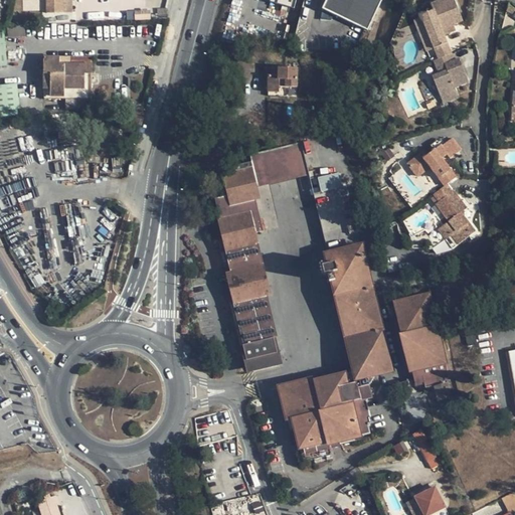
[(64,0),(46,0),(48,13),(65,12),(64,0)]
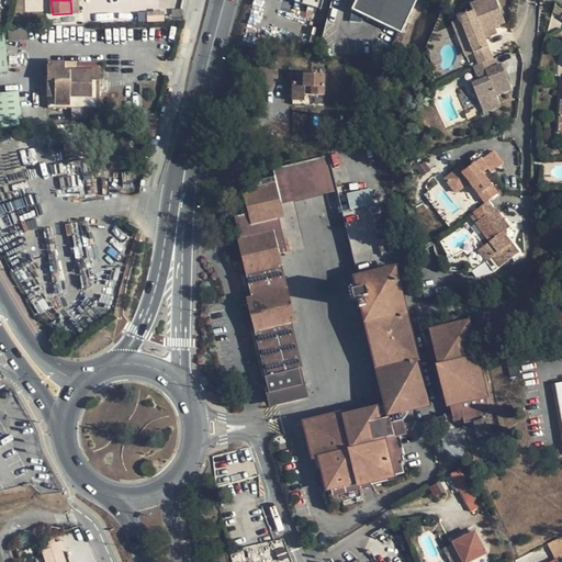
[(327,0),(300,0),(300,3),(326,9),(327,0)]
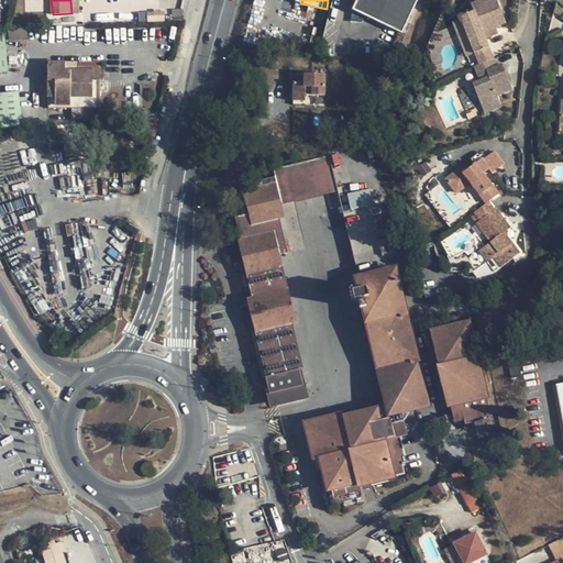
[(419,0),(361,0),(354,14),(403,37),(419,0)]
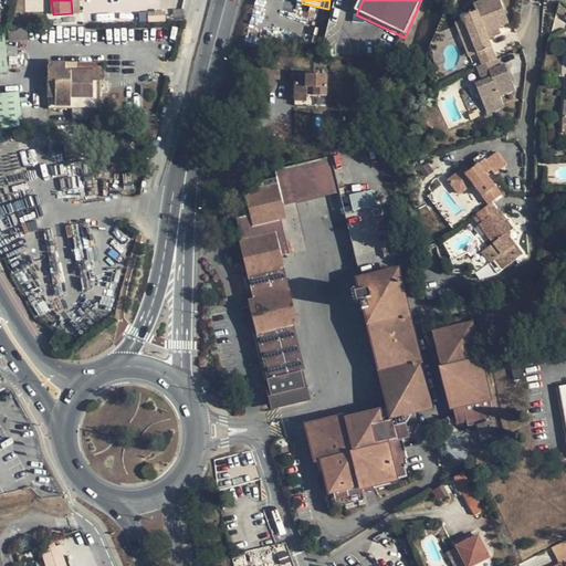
[(490,39),(498,35),(495,30),(501,28),(514,22),(505,0),(489,0),(480,4),(482,10),(468,16),(484,62),(498,56),(490,39)]
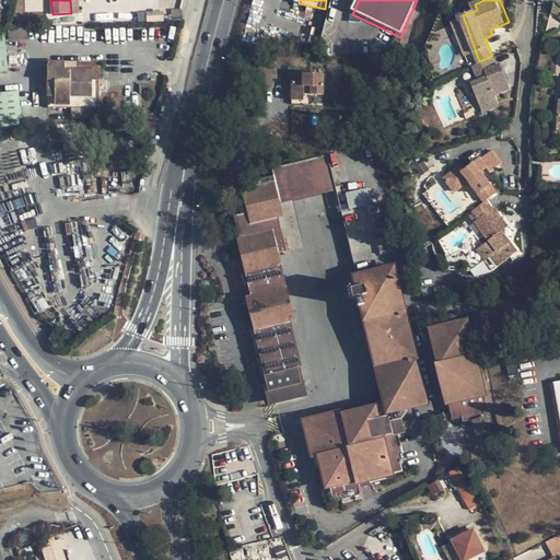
[(172,16),(172,20),(182,19),(183,12),(181,9),(172,9),(172,10),(172,16)]
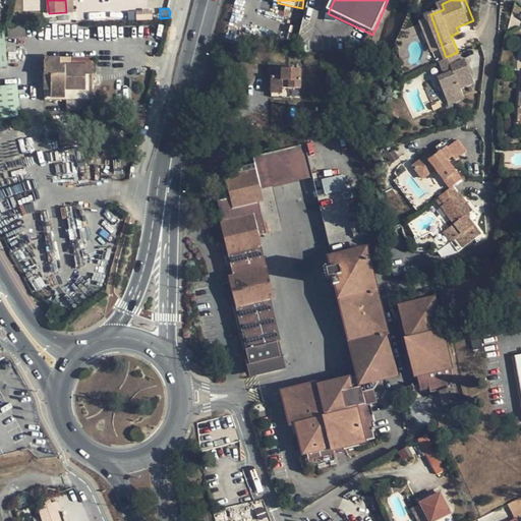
[(9,38),(25,38),(25,27),(8,29),(9,38)]
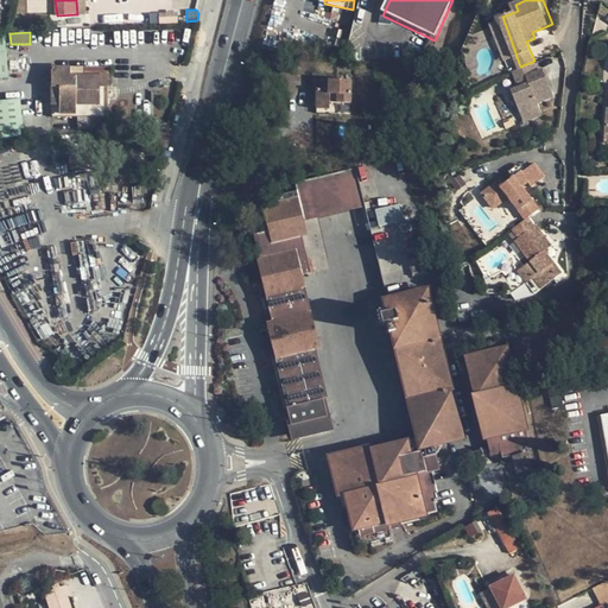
[(523,112),(539,106),(538,102),(555,95),(544,69),(538,71),(534,61),(520,67),(515,69),(521,84),(513,88),(523,112)]
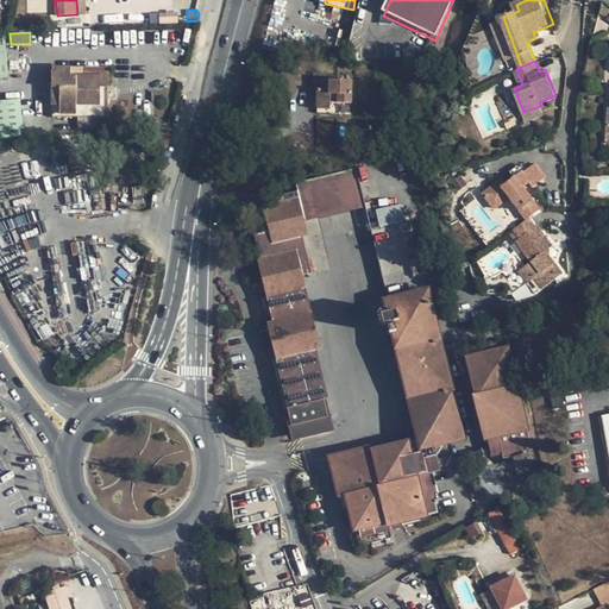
[(110,99),(110,87),(108,67),(54,67),(52,82),(52,87),(52,115),(79,117),(108,117),(110,117),(110,99)]
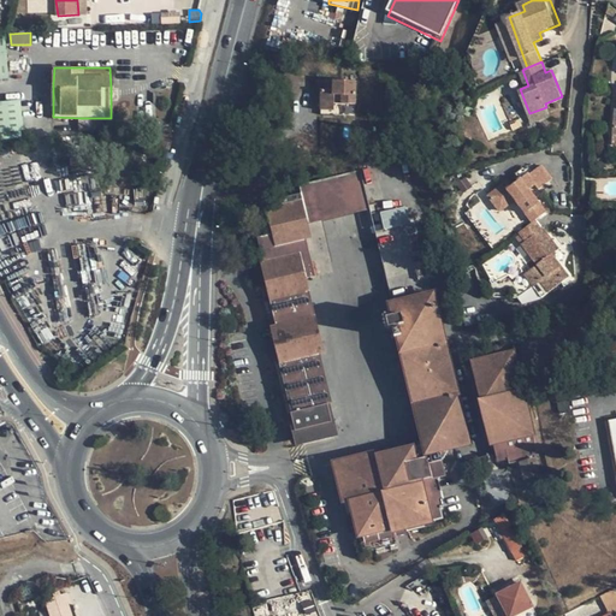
[(355,83),(325,82),(324,90),(321,90),(320,111),(335,111),(335,105),(355,105),(355,83)]
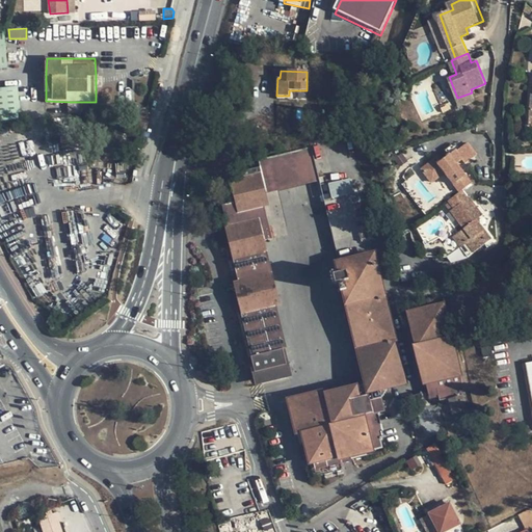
[(18,84),(17,84),(15,90),(7,117),(20,116),(18,84)]
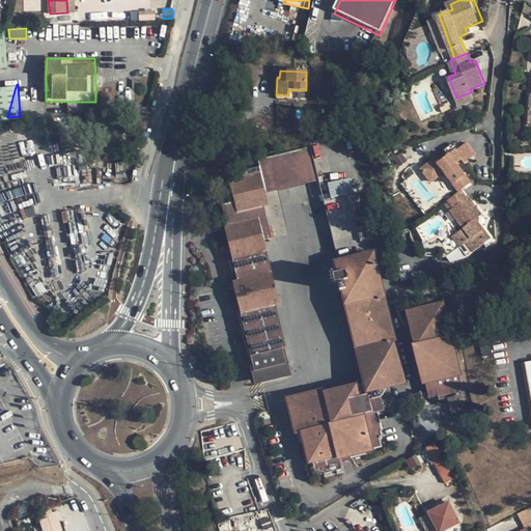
[(0,117),(7,117),(15,90),(0,91),(0,117)]
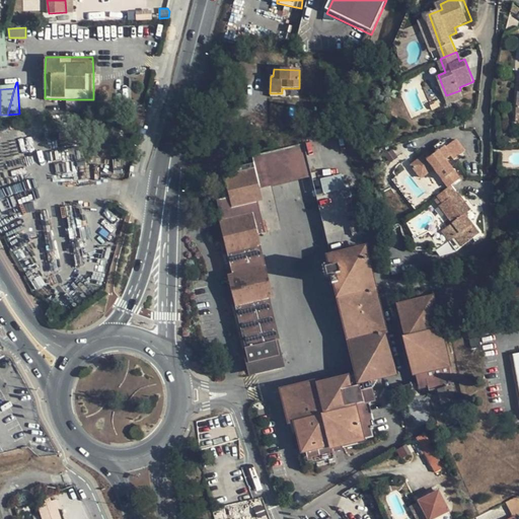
[(463,95),(460,90),(446,95),(448,101),(463,95)]
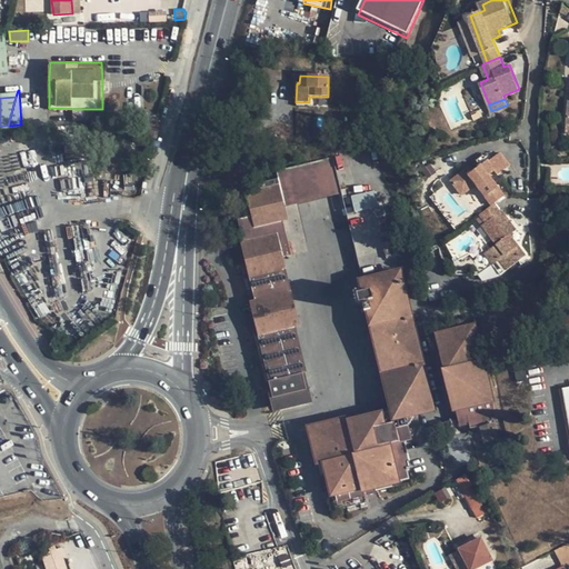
[(100,121),(101,109),(73,109),(72,120),(100,121)]
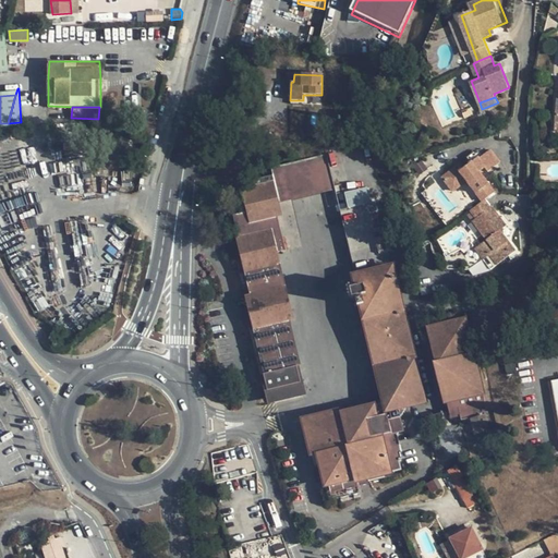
[(490,150),(480,159),(486,168),(489,172),(500,164),(490,150)]
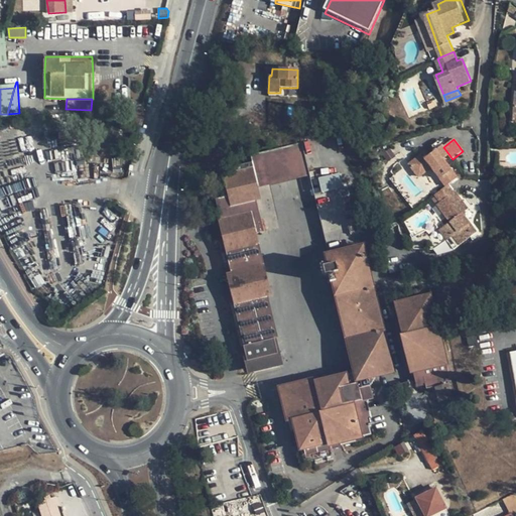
[(22,149),(20,141),(6,143),(7,151),(22,149)]
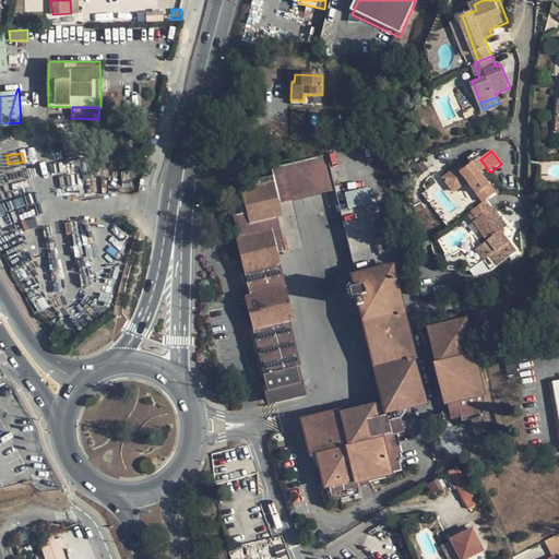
[(468,158),(473,164),(479,157),(475,153),(468,158)]
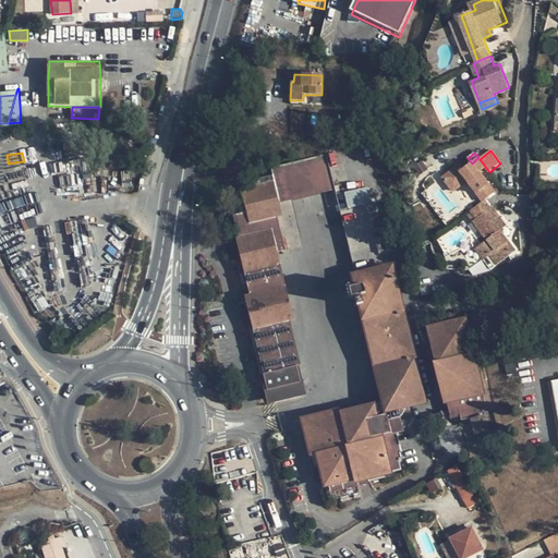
[(254,181),(255,187),(258,201),(276,196),(278,202),(335,187),(327,156),(270,169),(271,177),(254,181)]
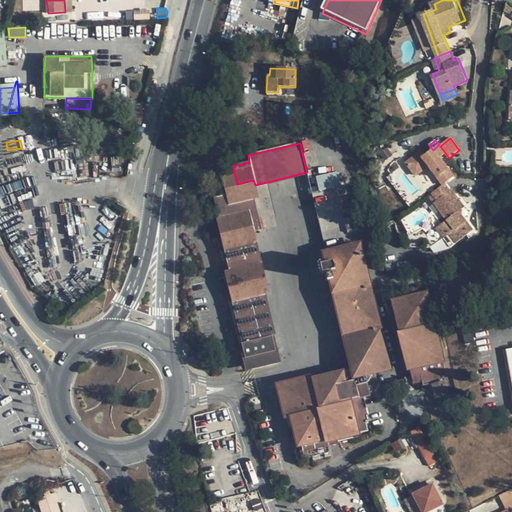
[(439,144),(433,150),(426,154),(422,157),(420,154),(407,164),(415,176),(428,167),(442,185),(445,183),(454,176),(441,157),(446,154),(440,146),(439,144)]
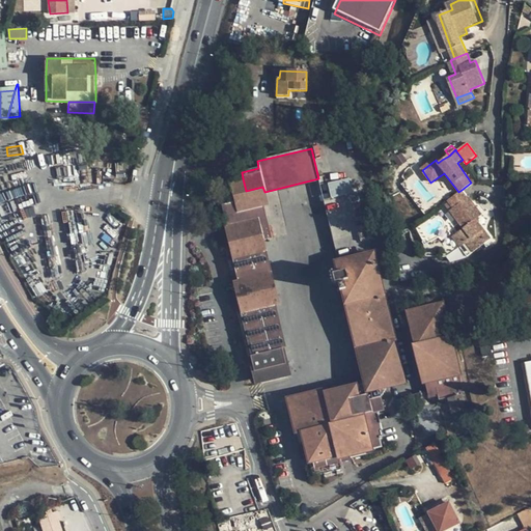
[(348,177),(328,183),(331,197),(353,191),(348,177)]
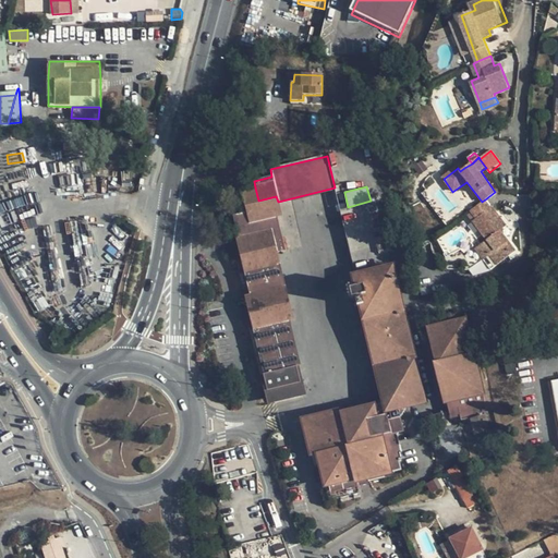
[(254,319),(250,320),(251,326),(264,376),(262,377),(268,400),(270,400),(300,392),(295,373),(298,371),(283,316),(287,315),(273,257),(281,255),(273,221),(269,208),(261,210),(258,201),(255,187),(240,192),(245,215),(232,217),(238,240),(243,263),(240,264),(249,296),(254,319)]
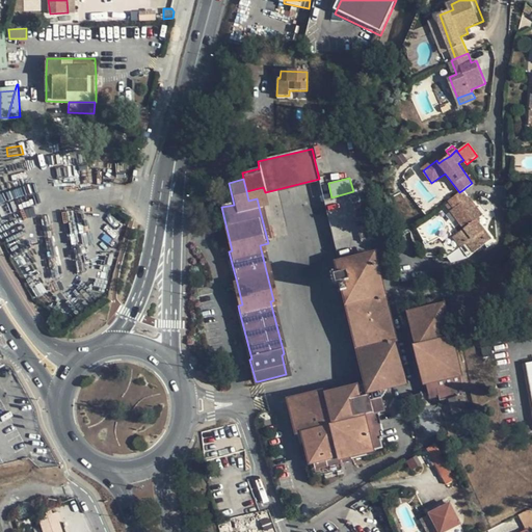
[(268,209),(265,192),(263,187),(246,191),(248,201),(257,198),(260,211),(268,209)]
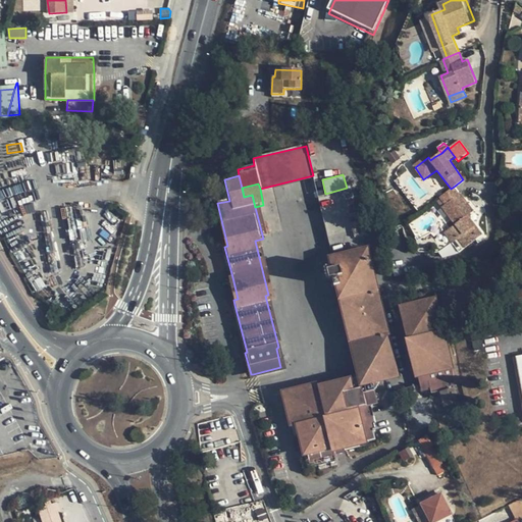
[(319,196),(330,245),(334,244),(337,255),(367,248),(364,236),(368,235),(356,187),(319,196)]
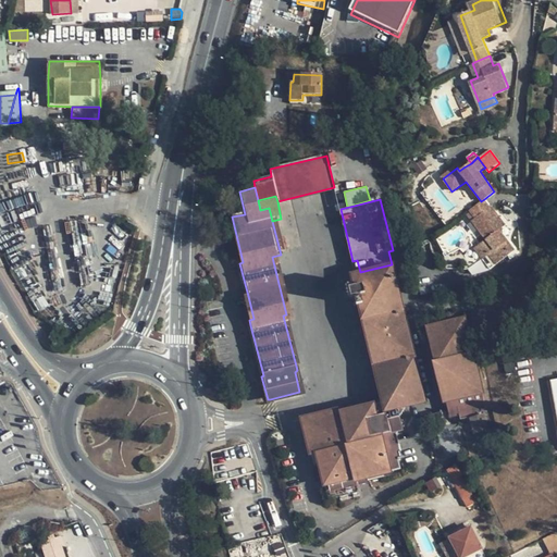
[(490,207),(484,199),(481,201),(471,210),(475,218),(490,207)]
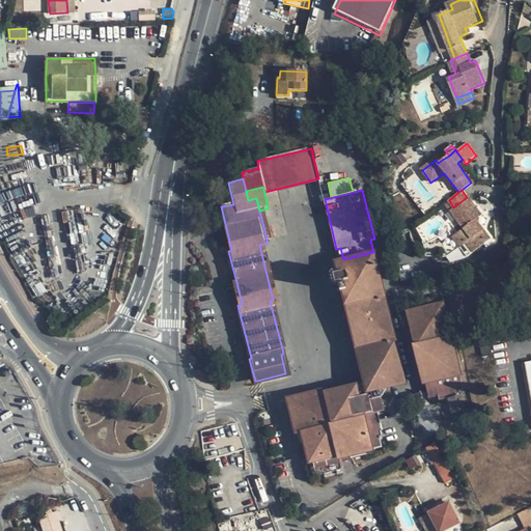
[(463,227),(457,231),(472,251),(491,238),(476,218),(481,214),(469,196),(467,197),(453,207),(450,210),(463,227)]
